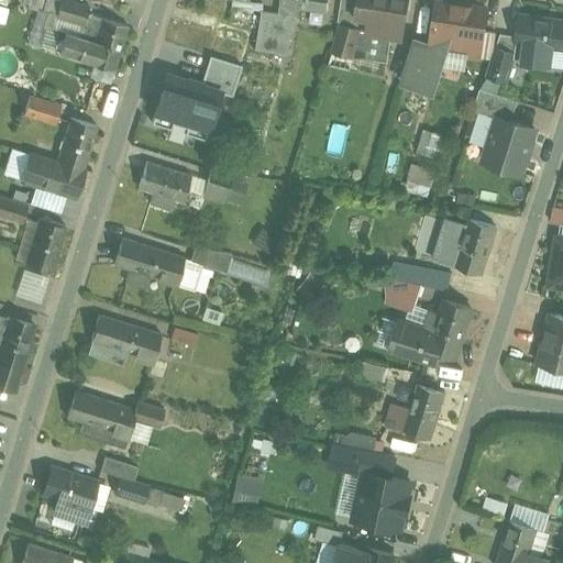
[(40,11),(43,0),(31,0),(29,7),(40,11)]
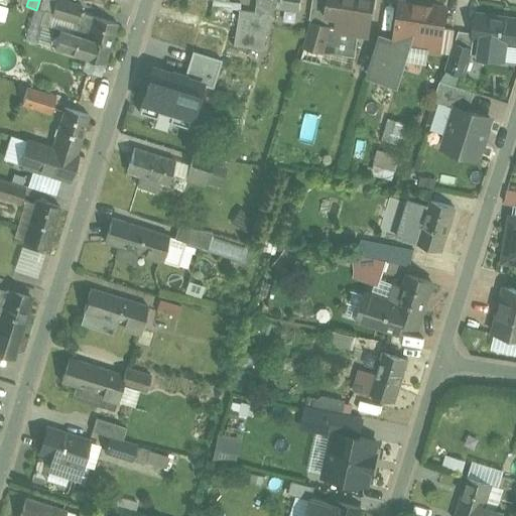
[(84,6),(63,0),(51,0),(48,12),(53,14),(53,16),(78,23),(79,23),(82,12),(84,6)]
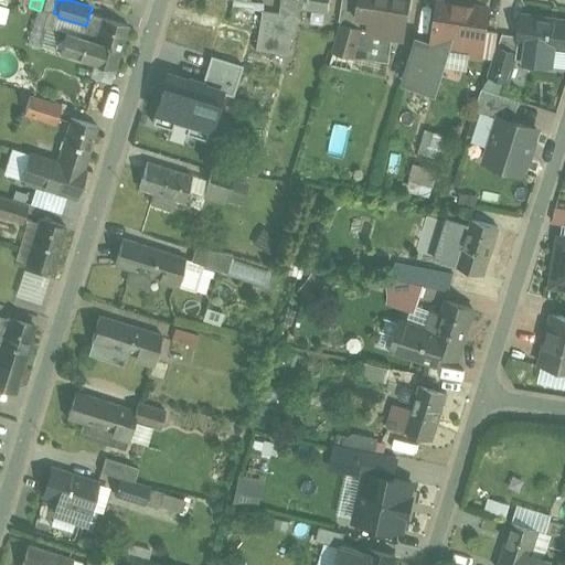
[(330,0),(281,0),(280,6),(329,12),(330,0)]
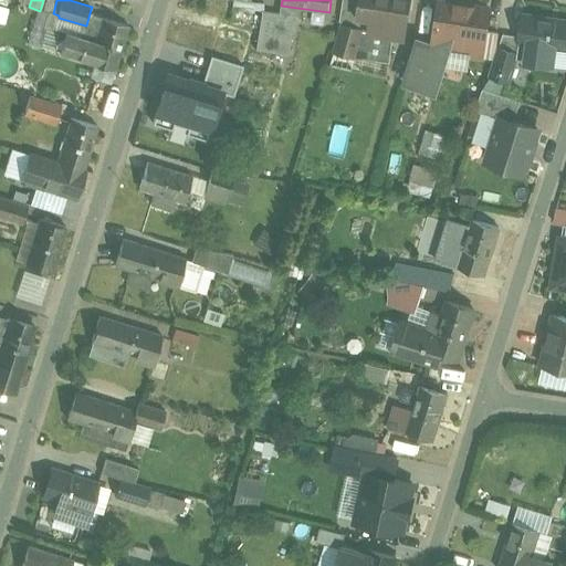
[(410,0),(362,0),(357,28),(356,29),(363,31),(363,32),(404,40),(410,0)]
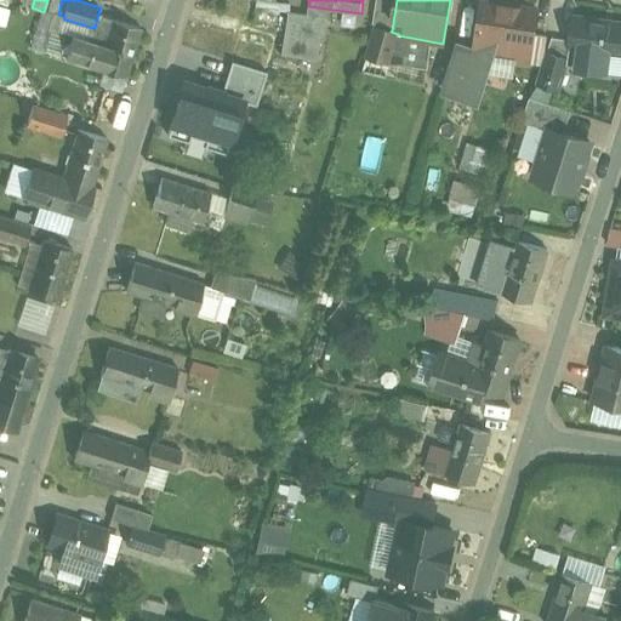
[(537,11),(484,4),(477,50),(477,51),(484,52),(484,53),(529,61),(537,11)]
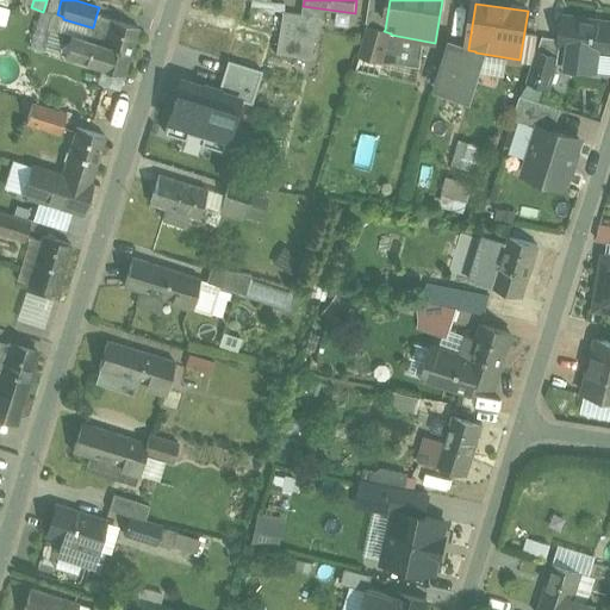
[(317,18),(282,13),(277,56),(311,61),(317,18)]
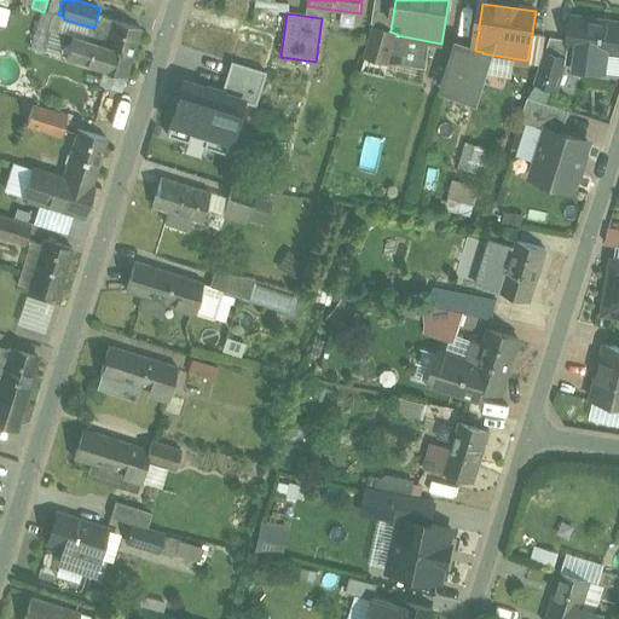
[(143,29),(98,15),(94,28),(93,28),(88,41),(74,36),(67,58),(99,68),(99,69),(127,77),(143,29)]
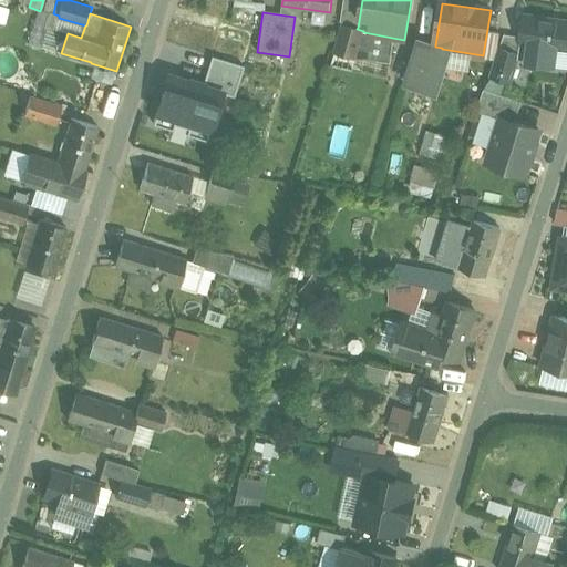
[(566,21),(526,14),(523,37),(519,60),(529,63),(555,68),(557,49),(566,50),(566,21)]
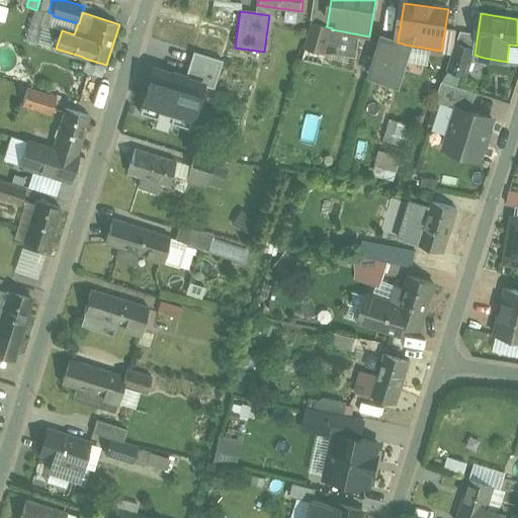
[(327,25),(314,22),(307,50),(325,55),(332,29),(332,28),(326,26),(327,25)]
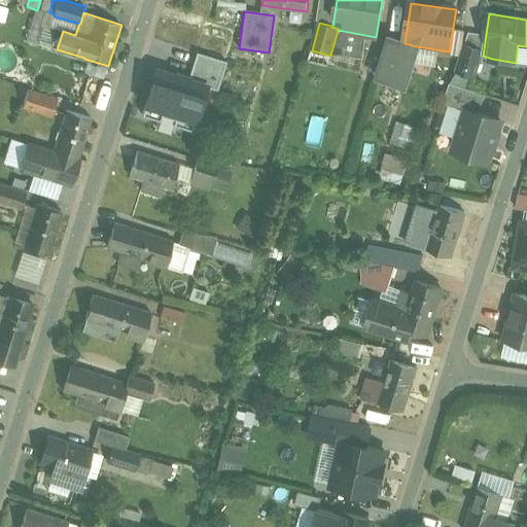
[(465,32),(454,30),(450,55),(461,56),(465,32)]
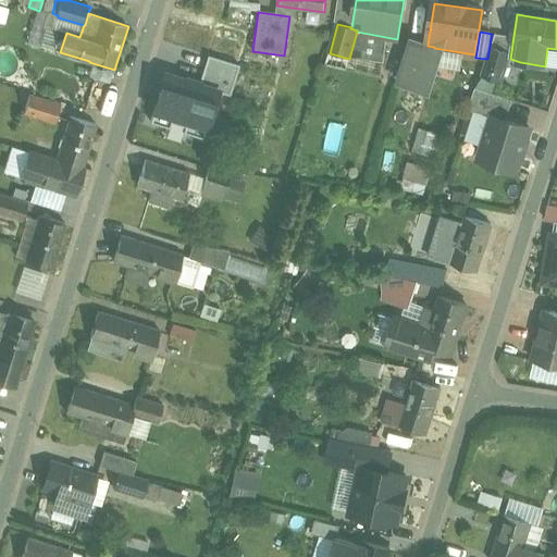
[(514,36),(497,34),(484,76),(503,83),(510,59),(514,36)]
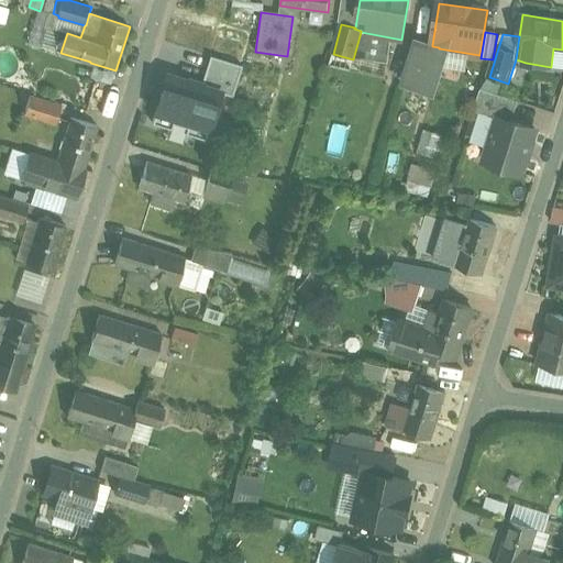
[(432,45),(418,40),(407,74),(412,76),(429,81),(439,48),(439,47),(432,46),(432,45)]
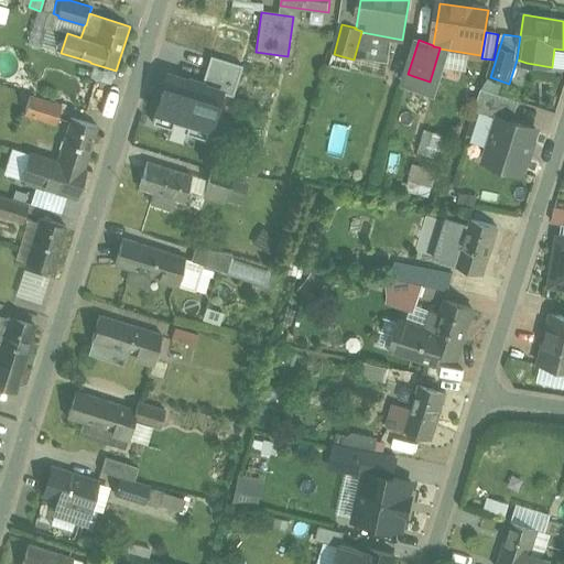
[(354,60),(334,54),(331,67),(351,73),(355,60),(354,60)]
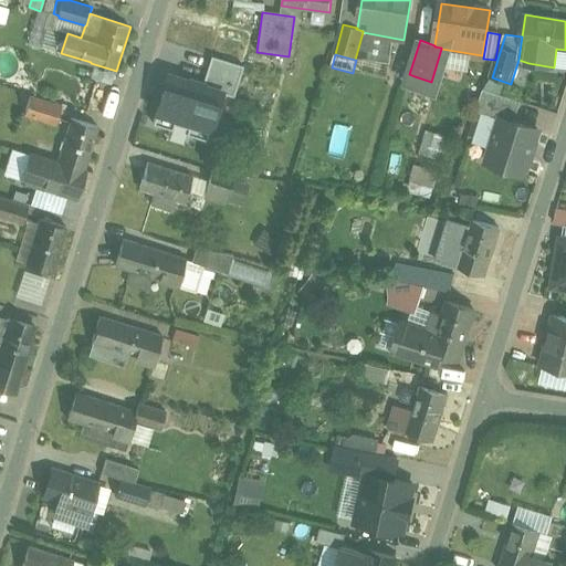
[(210,55),(201,82),(234,92),(242,66),(210,55)]
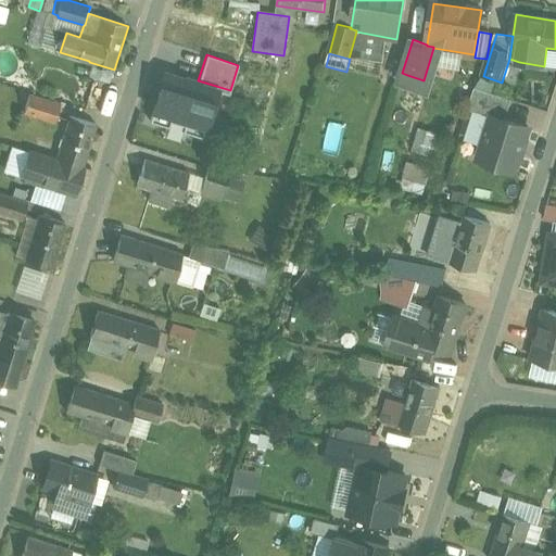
[(424,80),(407,75),(403,86),(420,91),(424,80)]
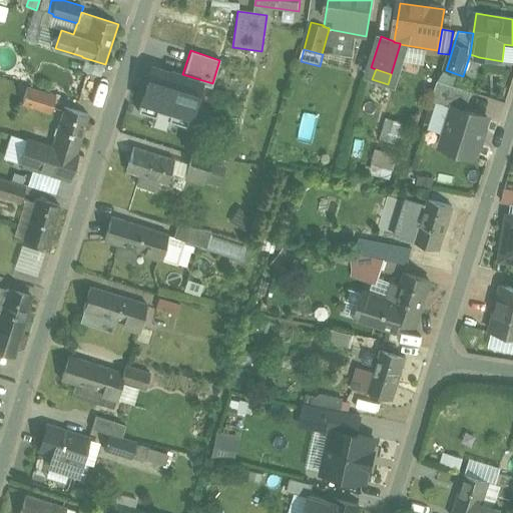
[(151,72),(139,109),(186,124),(198,87),(151,72)]
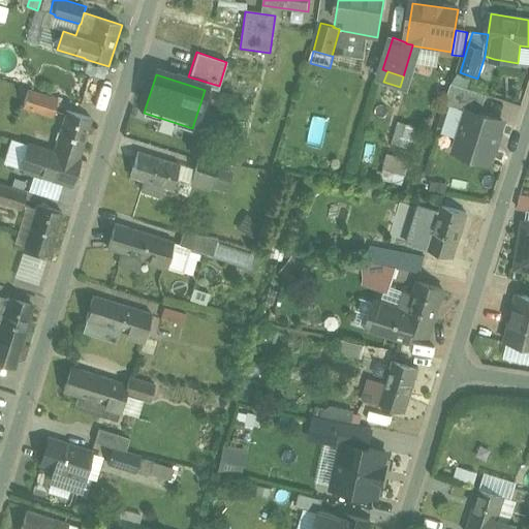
[(488,94),(453,83),(446,104),(468,112),(469,111),(481,115),(488,94)]
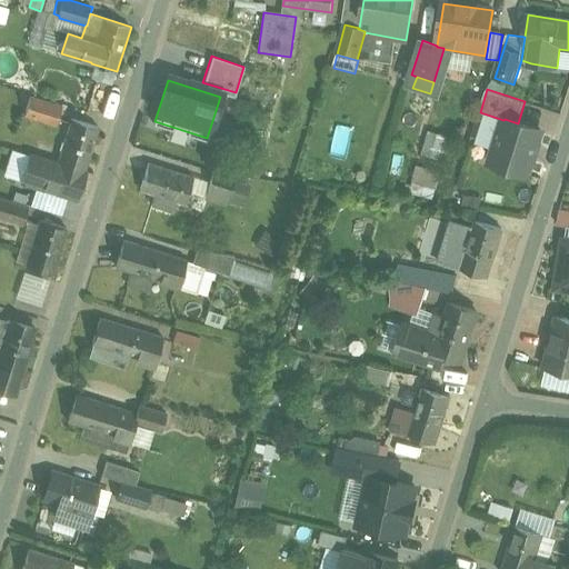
[(63,107),(31,98),(26,117),(58,126),(63,107)]
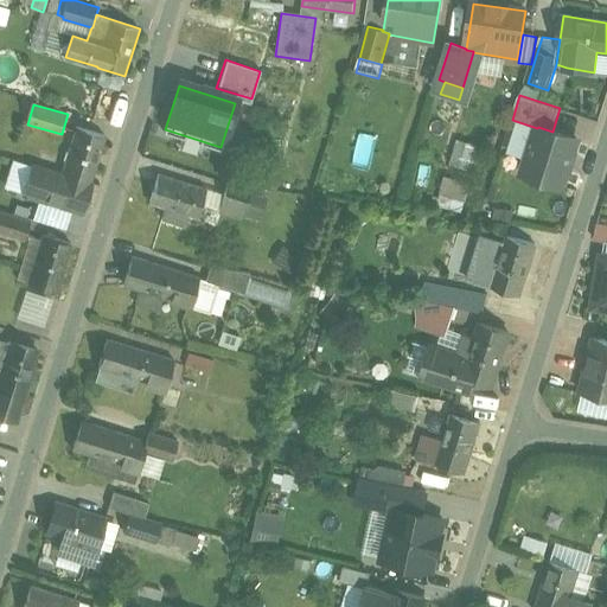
[(107,136),(78,127),(63,176),(91,185),(107,136)]
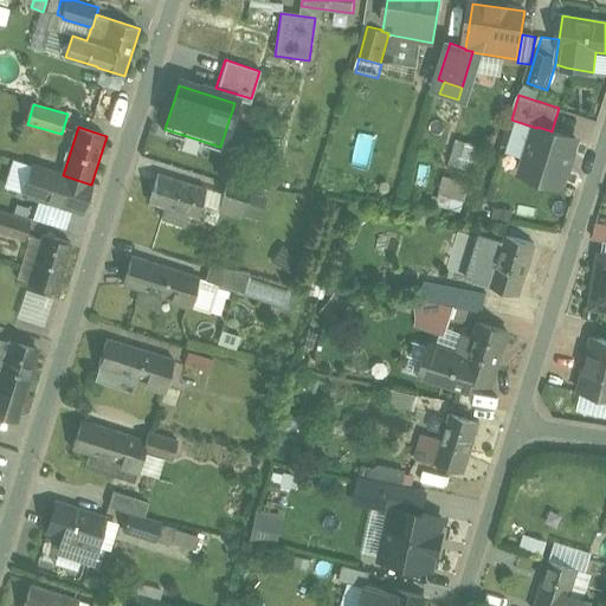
[(552,131),(537,127),(536,128),(522,174),(562,186),(567,172),(568,172),(574,155),(573,154),(578,140),(552,131)]
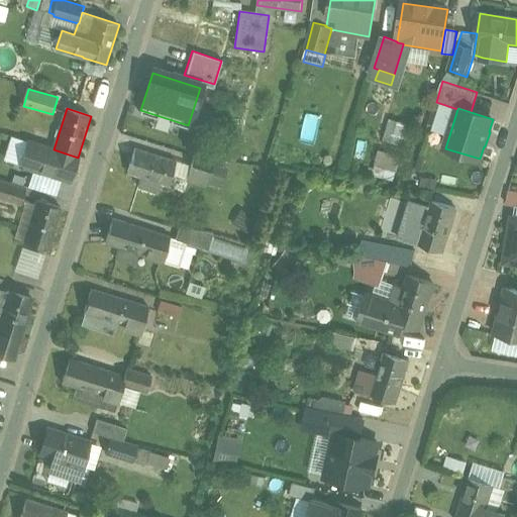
[(382,140),(398,144),(404,124),(388,119),(382,140)]
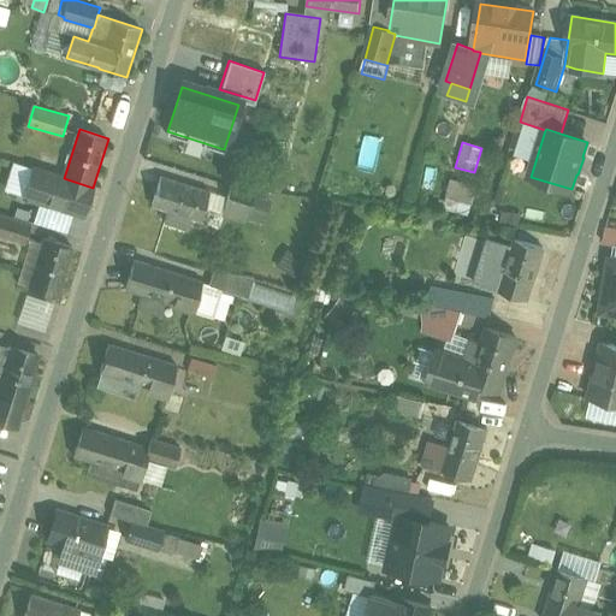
[(64,178),(35,169),(33,177),(28,178),(25,187),(28,190),(25,197),(84,215),(93,188),(64,178)]
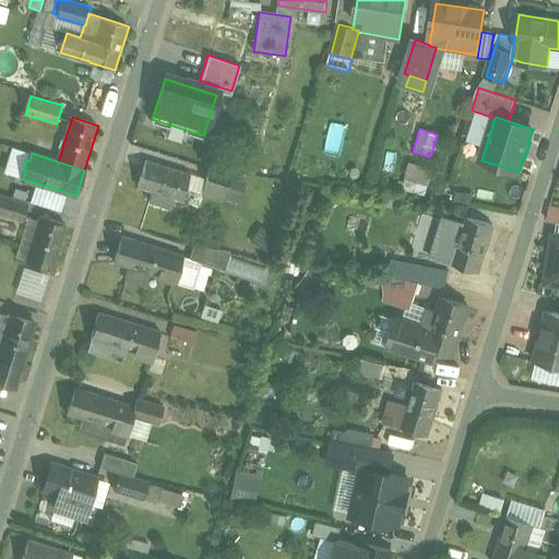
[(192,175),(150,158),(140,183),(156,189),(152,199),(171,206),(176,195),(182,198),(192,175)]
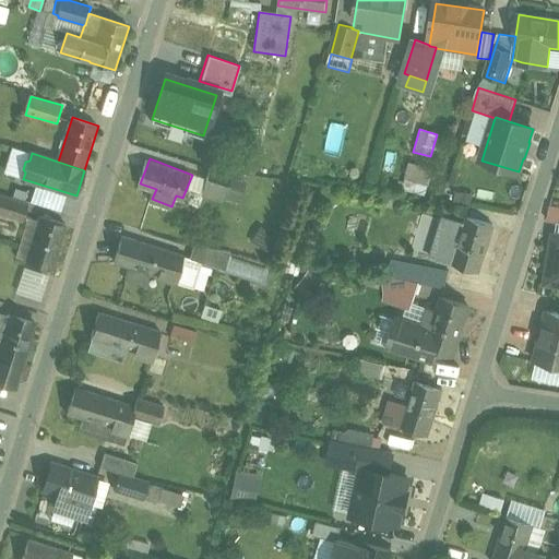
[(426,193),(430,167),(406,163),(402,190),(426,193)]
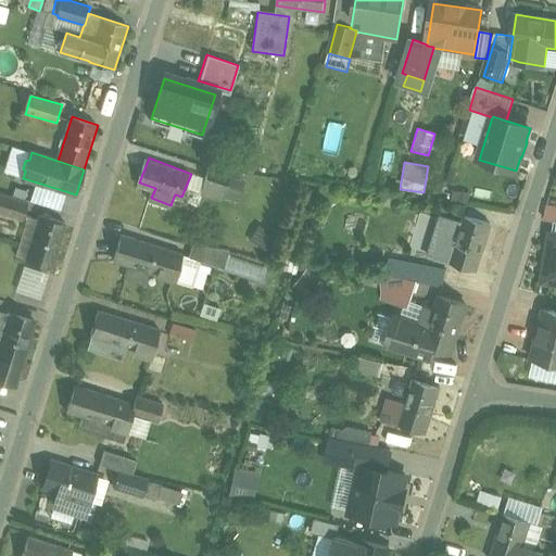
[(231,177),(211,171),(203,193),(224,200),(231,177)]
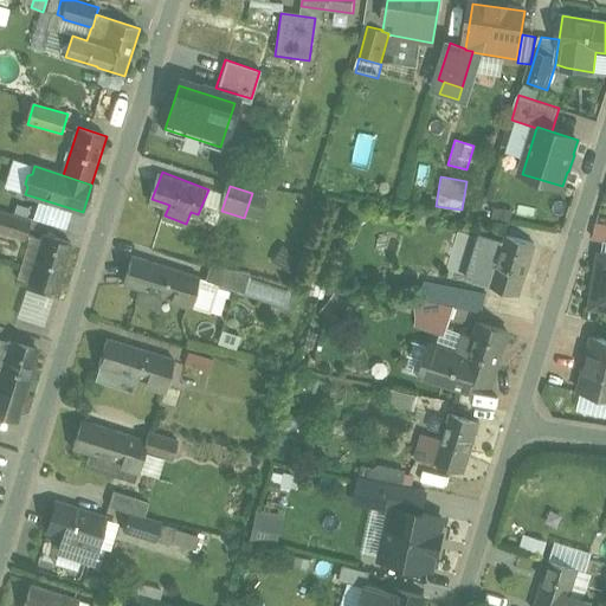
[(32,224),(0,213),(0,234),(26,243),(32,224)]
